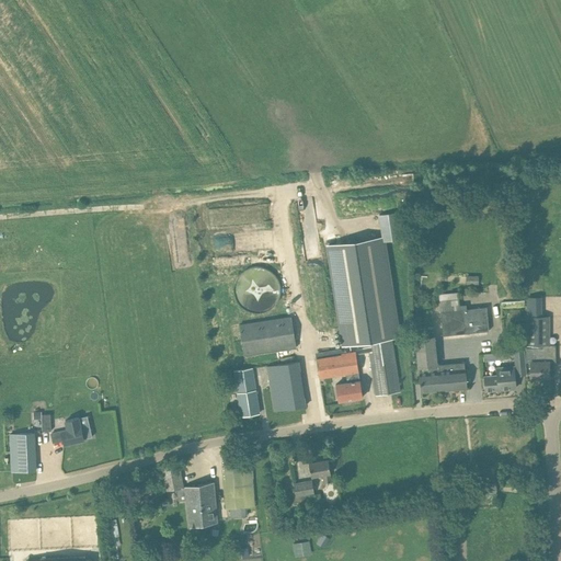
[(398,210),(378,214),(381,236),(382,241),(402,238),(398,210)]
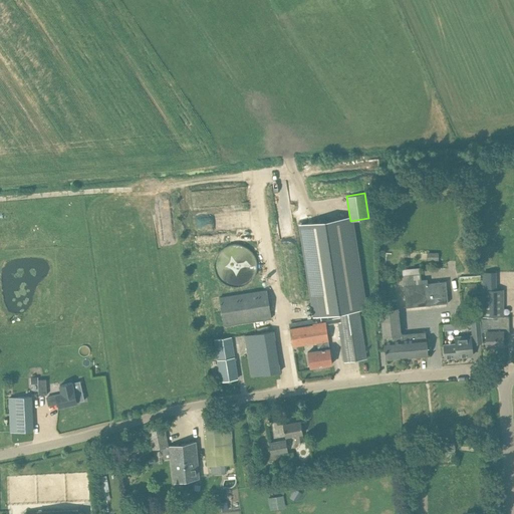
[(349,216),(300,224),(314,315),(337,312),(344,361),(366,358),(358,309),(364,308),(350,221),(349,216)]
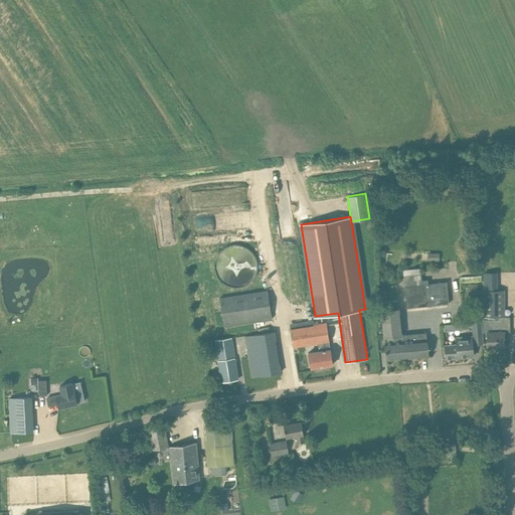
[(219,279),(250,277),(248,246),(216,248),(219,279)]
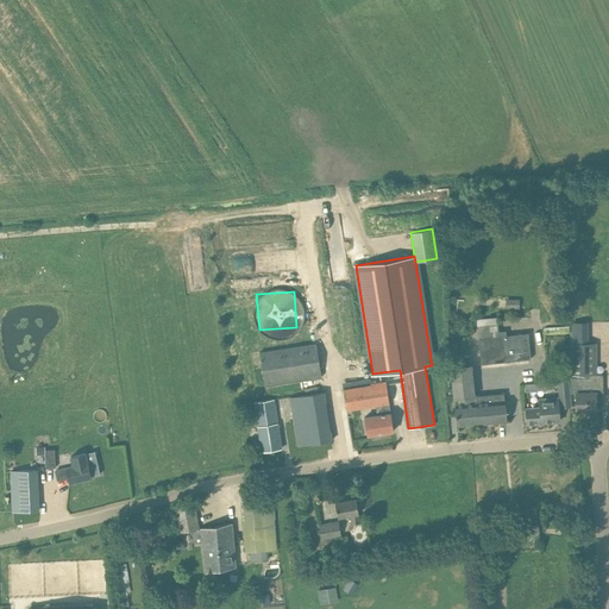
[(531,359),(528,333),(500,336),(497,316),(476,319),(481,364),(531,359)]
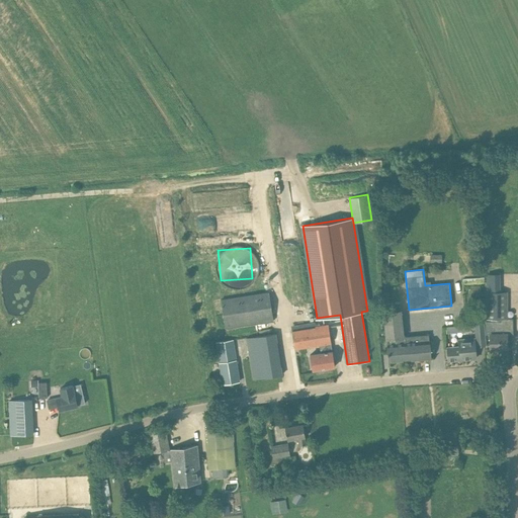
[(500,273),(487,274),(487,291),(500,291),(500,273)]
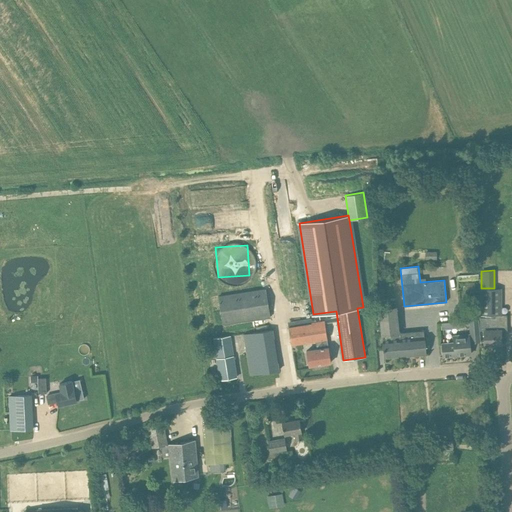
[(270,317),(266,288),(218,296),(223,325),(270,317)]
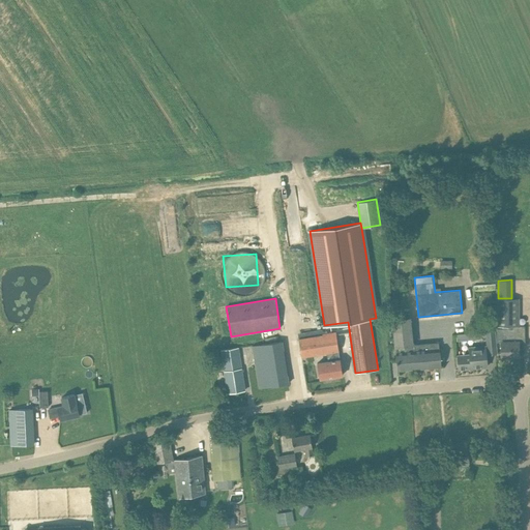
[(498,298),(498,326),(519,326),(519,298),(498,298)]
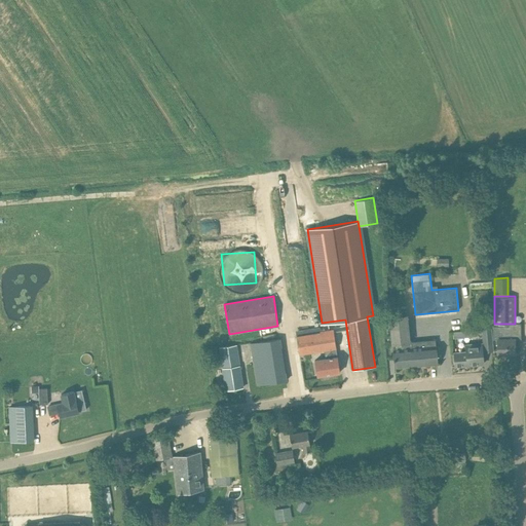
[(407,314),(390,316),(392,348),(410,347),(407,314)]
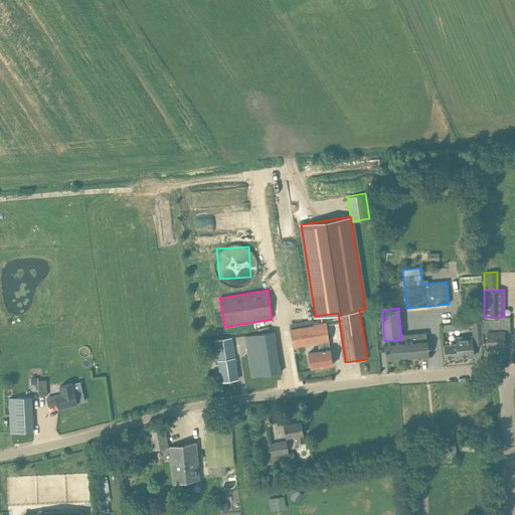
[(499,320),(483,320),(484,331),(487,331),(487,336),(487,346),(504,346),(504,336),(504,331),(509,331),(509,317),(504,317),(499,317),(499,320)]
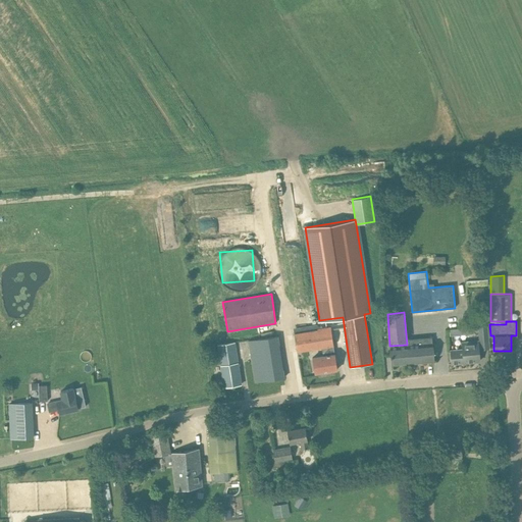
[(487,326),(479,325),(481,348),(488,347),(488,337),(487,326)]
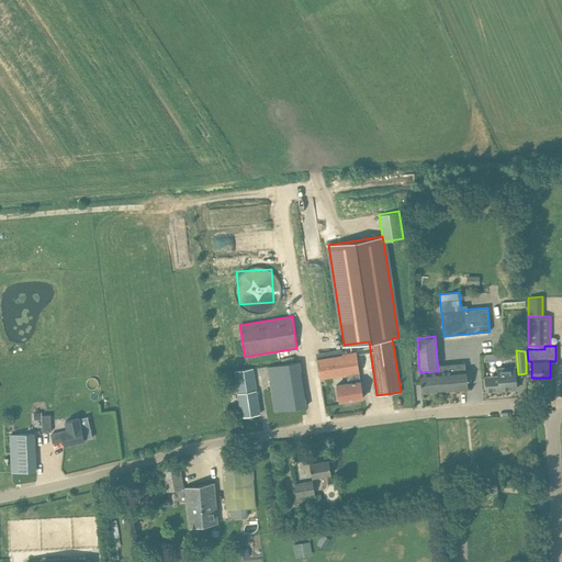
[(357,353),(316,359),(319,378),(347,374),(348,383),(337,385),(339,401),(363,397),(357,353)]
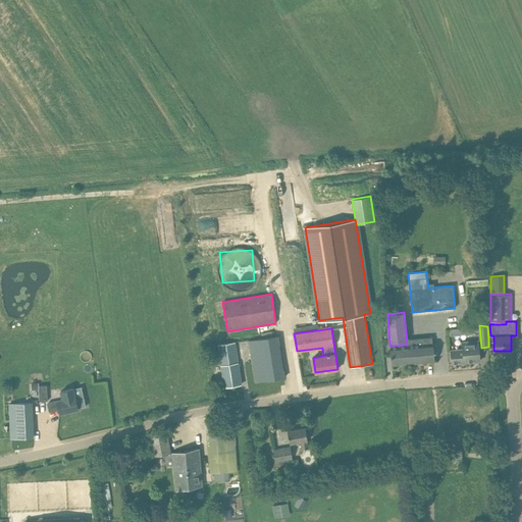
[(278,336),(249,342),(255,382),(284,377),(278,336)]
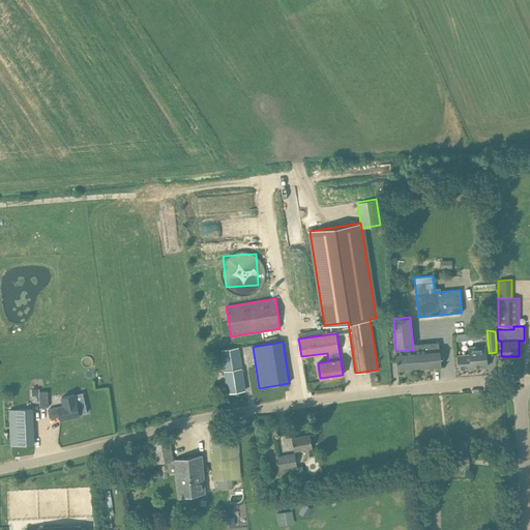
[(468,354),(458,355),(459,369),(488,366),(486,345),(468,347),(468,354)]
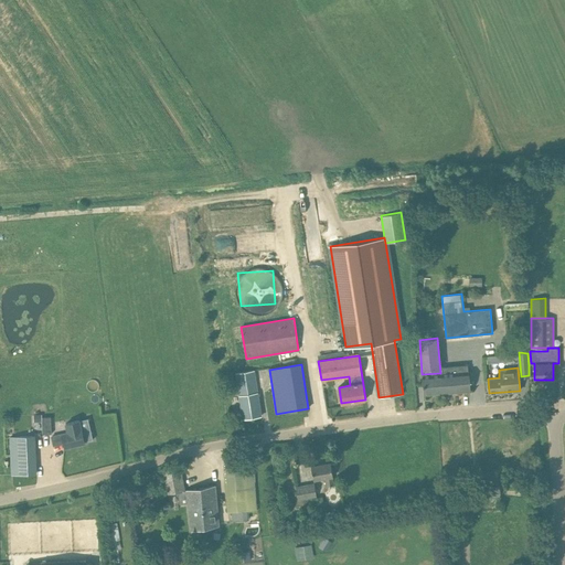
[(469,370),(446,372),(447,393),(470,391),(469,370)]
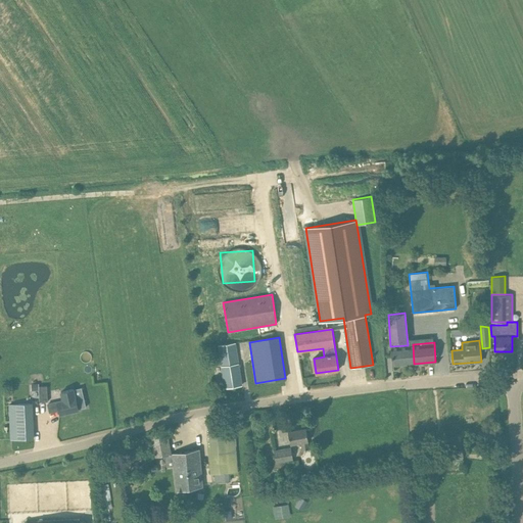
[(242,385),(235,343),(219,345),(225,388),(242,385)]
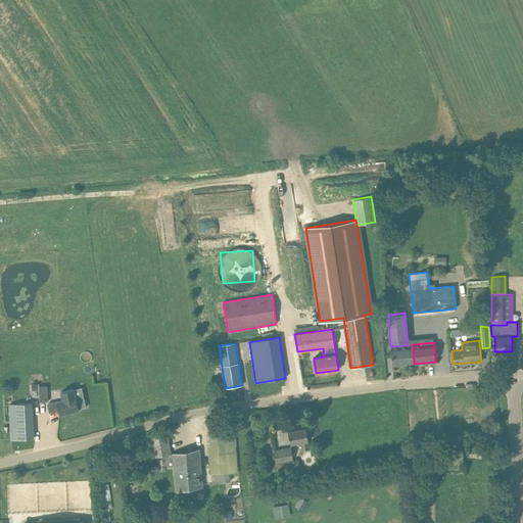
[(390,346),(392,366),(414,364),(413,344),(408,345),(390,346)]
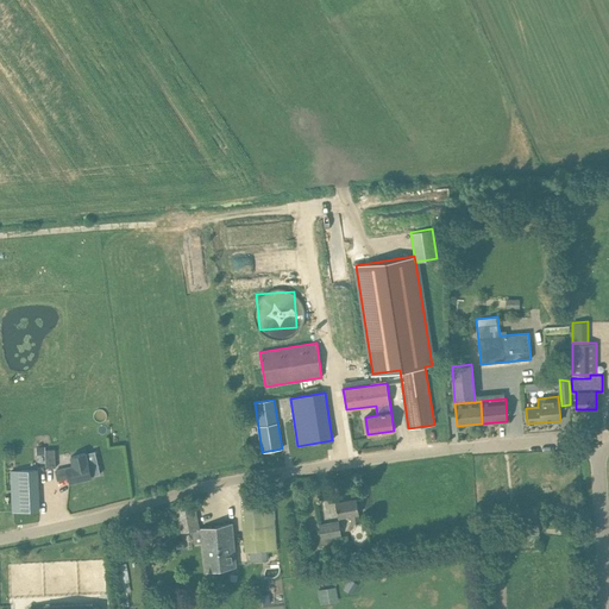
[(55,450),(45,450),(46,468),(56,468),(55,450)]
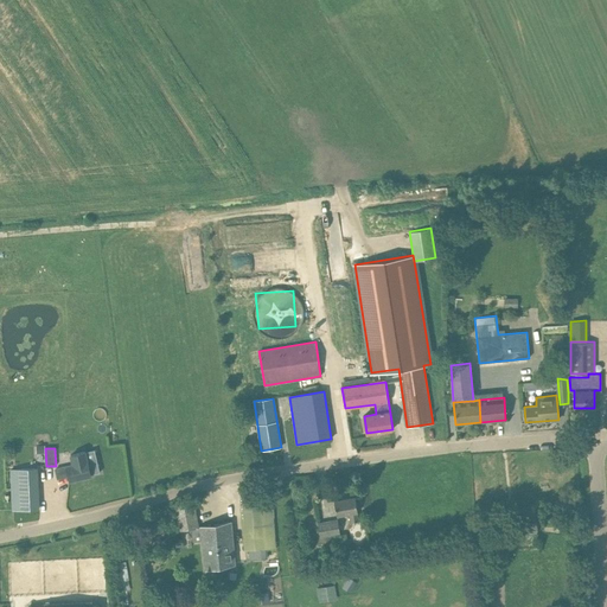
[(90,474),(100,472),(96,459),(88,461),(85,452),(70,455),(72,465),(66,466),(56,470),(58,478),(69,475),(70,480),(91,475),(90,474)]
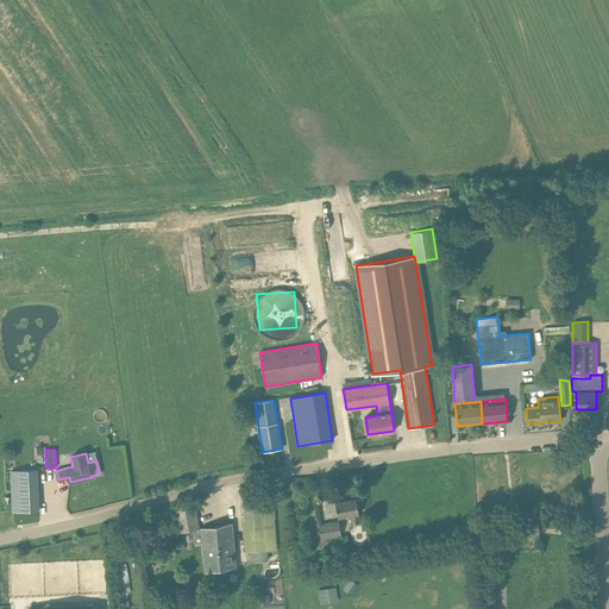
[(39,510),(37,470),(11,471),(13,512),(39,510)]
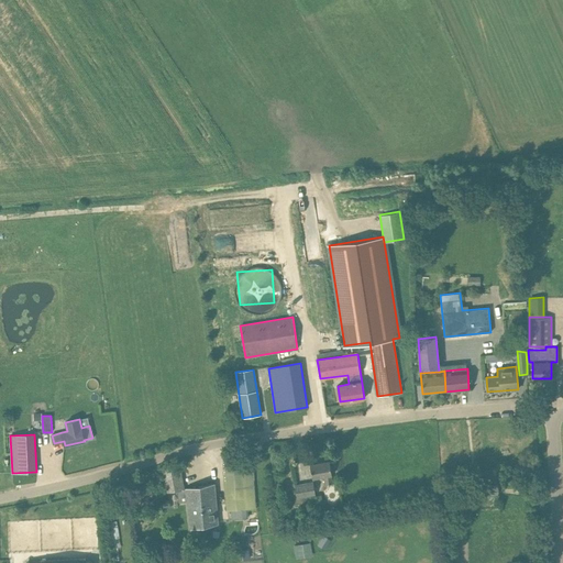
[(252,454),(223,456),(227,510),(231,510),(231,519),(246,518),(245,509),(255,508),(252,454)]
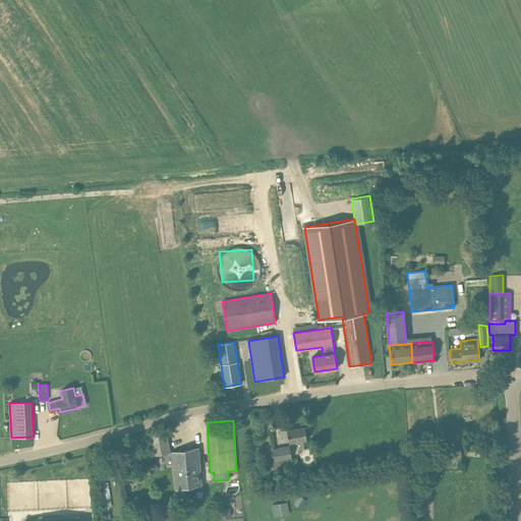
[(304,426),(287,429),(289,443),(299,441),(301,449),(308,447),(304,426)]
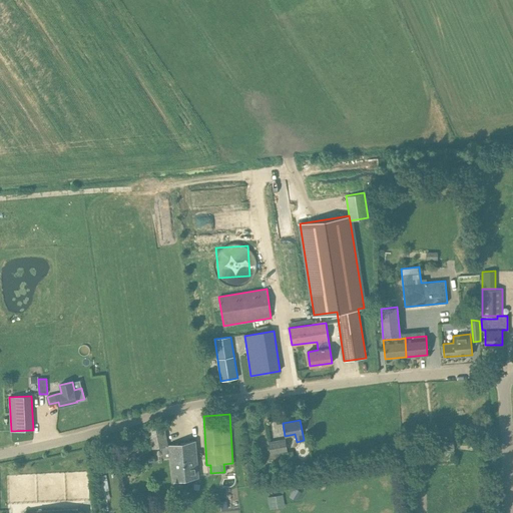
[(188,452),(196,451),(195,441),(167,446),(163,424),(147,427),(151,448),(161,447),(163,458),(170,457),(171,462),(188,459),(187,457),(189,457),(188,452)]
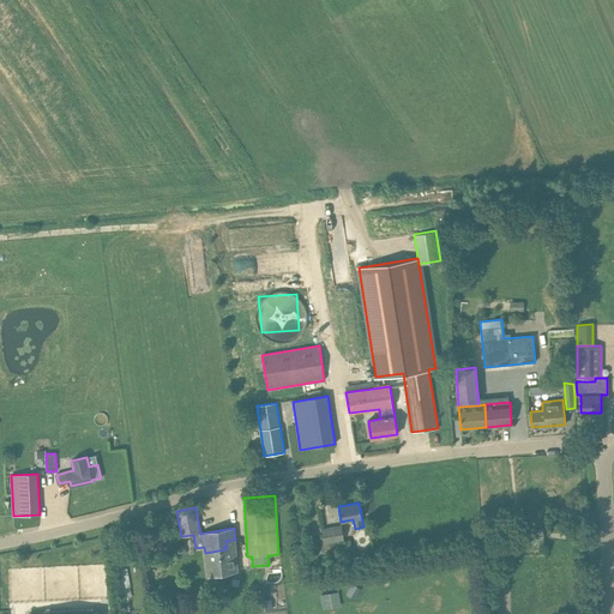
[(344,540),(342,525),(321,529),(324,543),(344,540)]
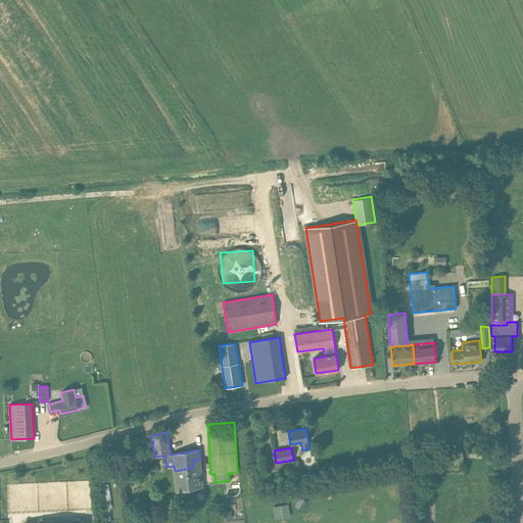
[(130,463),(128,455),(120,457),(122,465),(130,463)]
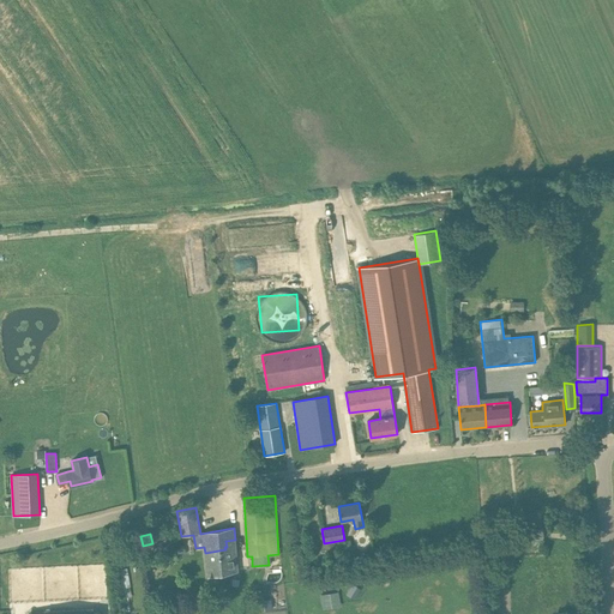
[(226,549),(205,553),(208,576),(238,571),(235,540),(226,541),(227,547),(224,547),(226,549)]
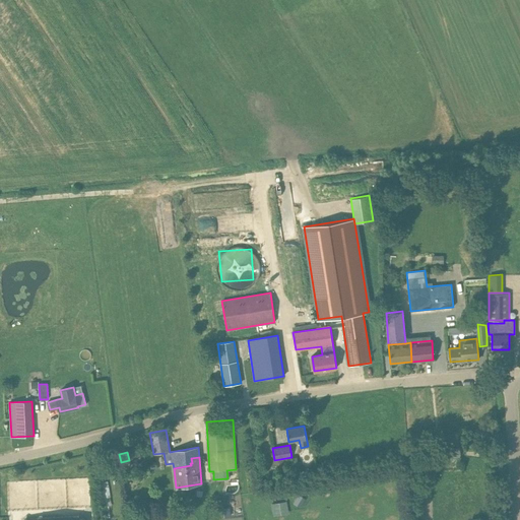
[(297,457),(287,459),(289,469),(299,467),(297,457)]
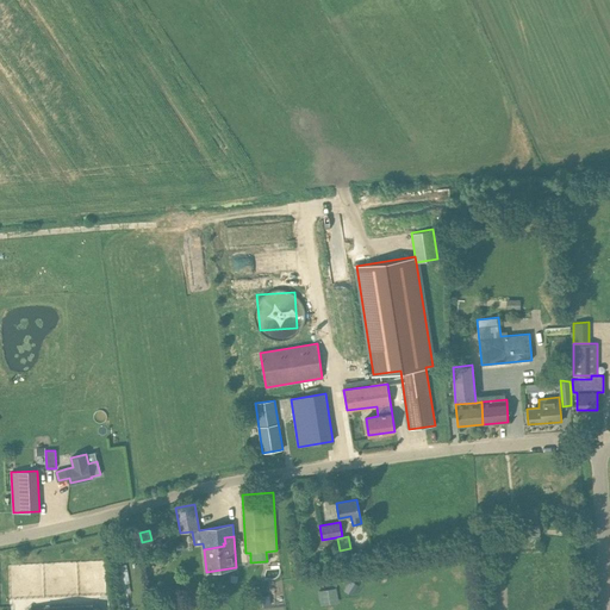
[(319,589),(319,603),(338,602),(337,587),(319,589)]
